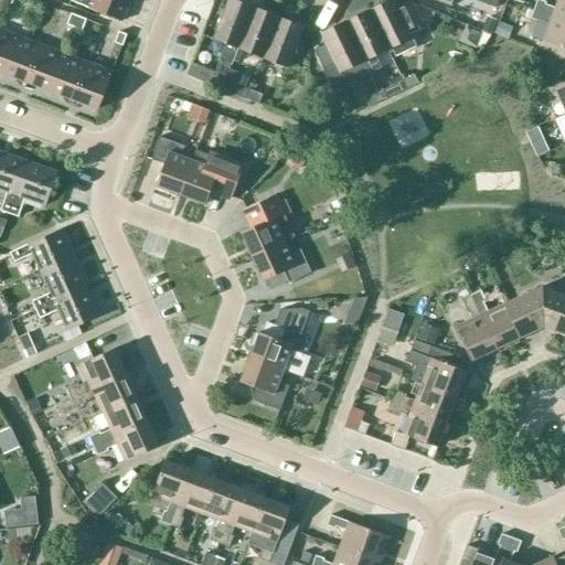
[(129,0),(70,0),(70,1),(121,21),(129,0)]
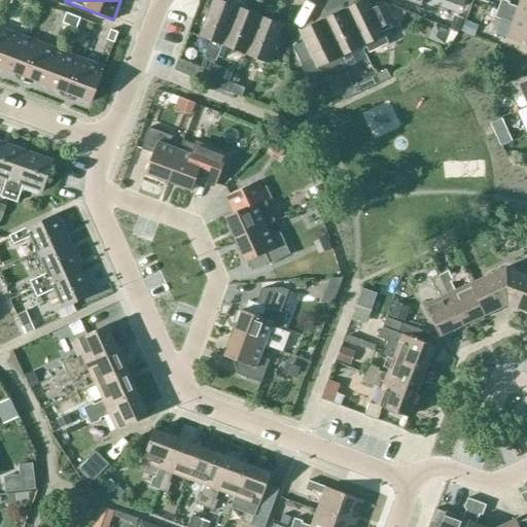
[(216,61),(222,45),(221,45),(237,7),(218,0),(211,0),(198,36),(210,41),(204,57),(216,61)]
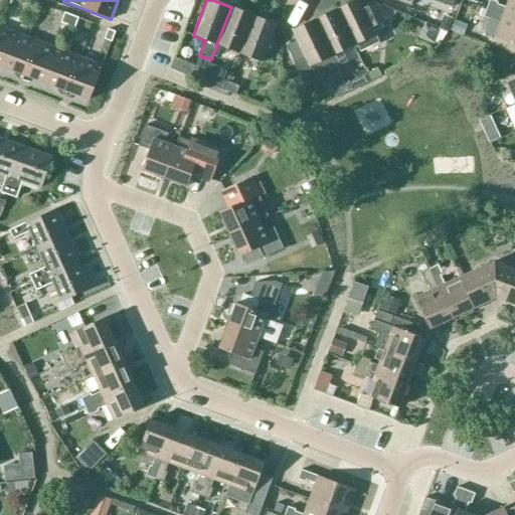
[(353,0),(335,9),(353,45),(356,43),(360,51),(379,43),(371,26),(383,21),(374,4),(363,9),(358,0),(353,0)]
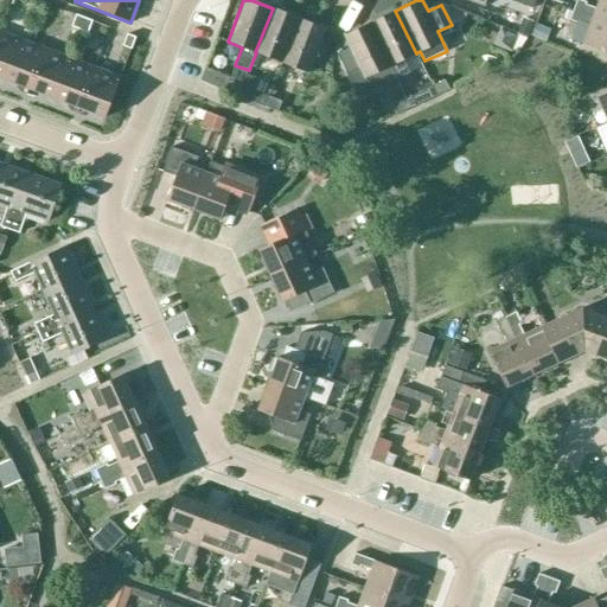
[(575,0),(573,10),(606,21),(606,0),(599,0),(596,8),(586,5),(586,2),(579,0),(575,0)]
